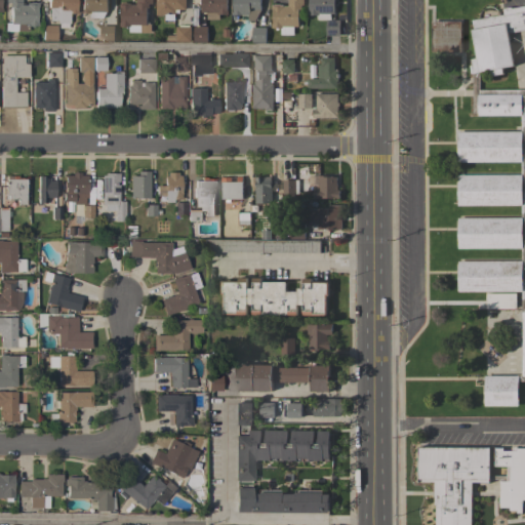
[(5,0),(21,0),(21,5),(26,5),(26,3),(29,3),(29,2),(34,2),(34,3),(37,3),(37,8),(36,8),(36,26),(28,26),(27,31),(16,31),(16,32),(4,32),(4,23),(9,23),(10,7),(8,7),(8,2),(5,2),(5,0)]
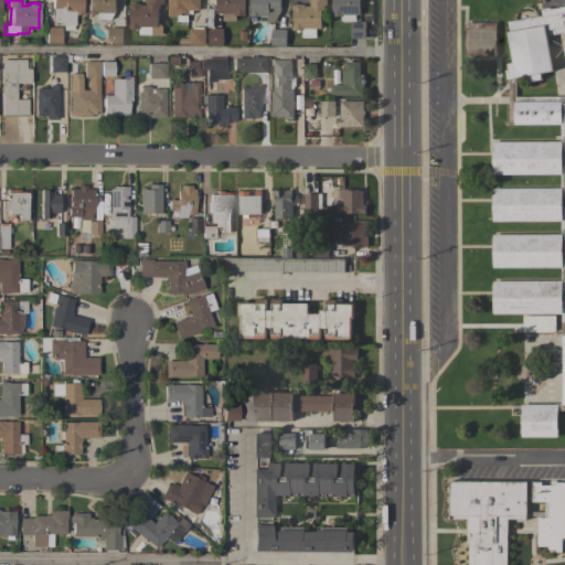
[(81,0),(81,11),(82,11),(82,14),(74,14),(74,25),(73,25),(72,30),(62,30),(62,25),(61,25),(61,22),(51,22),(51,0),(81,0)]
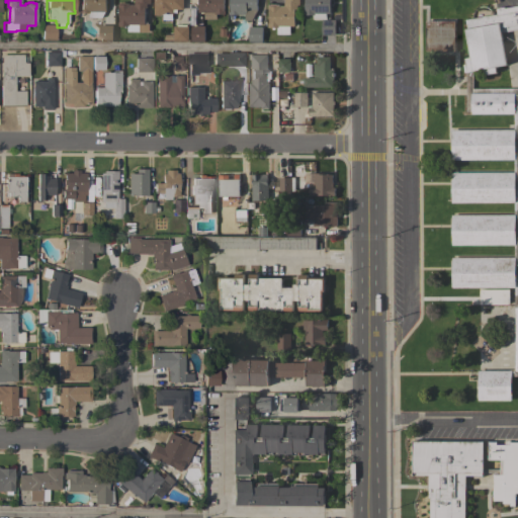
[(89,17),(89,13),(79,13),(79,9),(80,9),(80,0),(106,0),(106,12),(105,12),(102,18),(89,17)]
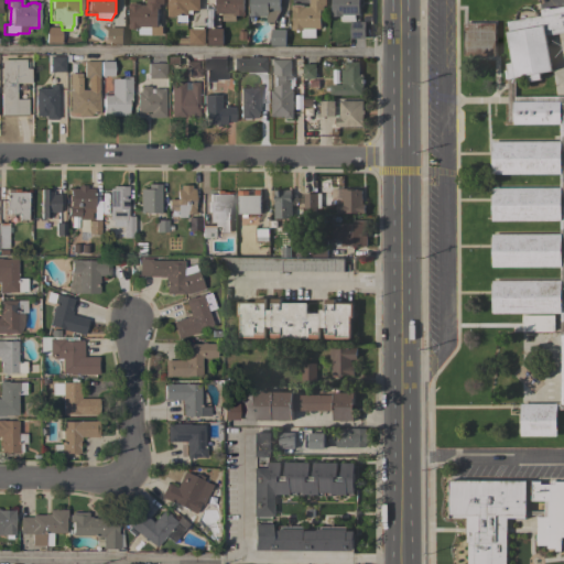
[(164,0),(164,4),(160,4),(160,9),(158,9),(158,25),(162,25),(162,35),(139,34),(139,29),(128,28),(128,24),(130,24),(130,9),(129,8),(129,3),(132,3),(132,2),(138,3),(141,3),(141,4),(147,6),(147,0),(164,0)]
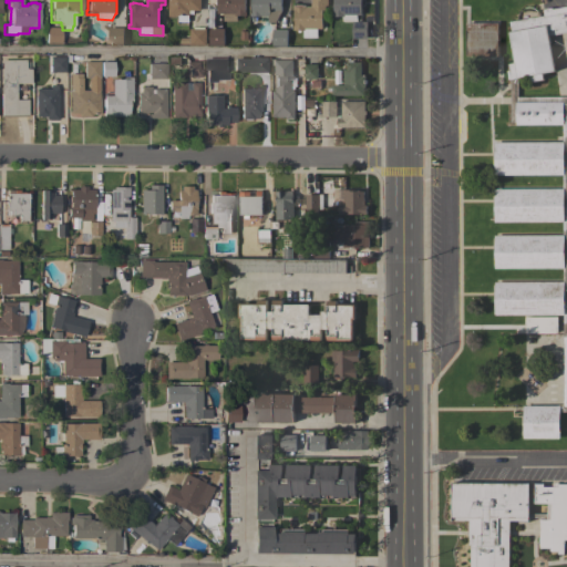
[(168,0),(200,0),(200,11),(194,10),(194,14),(189,14),(189,16),(188,16),(188,22),(178,22),(178,17),(168,17),(168,0)]
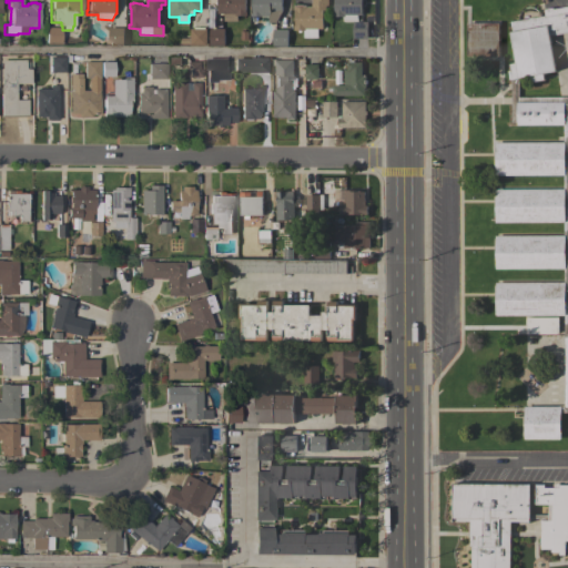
[(223,21),(224,13),(217,13),(217,0),(245,0),(245,11),(246,11),(246,16),(237,16),(237,21),(223,21)]
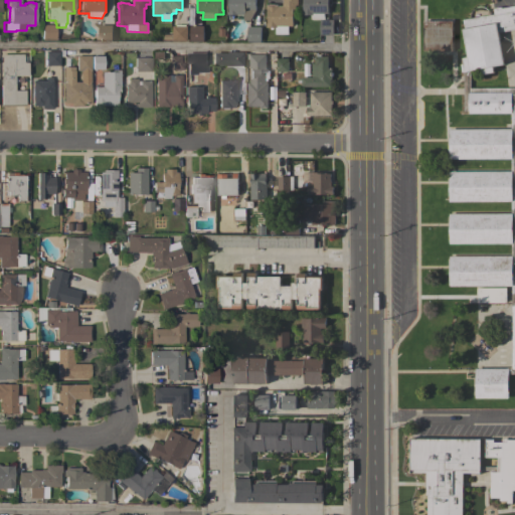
[(228,20),(228,15),(227,15),(227,12),(228,12),(228,0),(255,0),(255,11),(250,20),(228,20)]
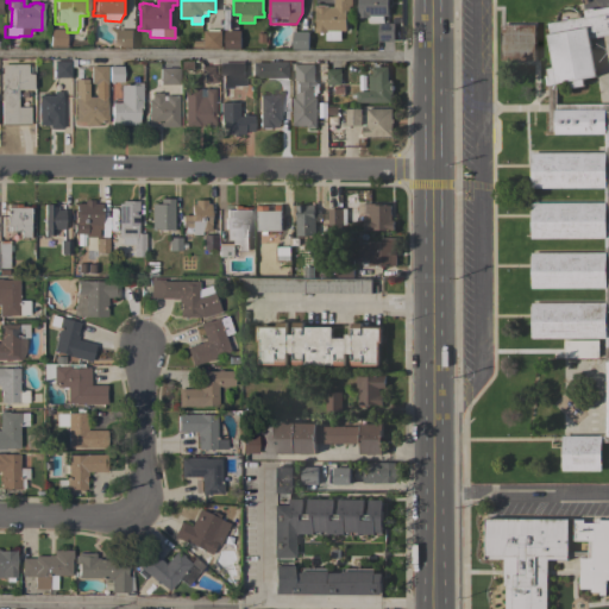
[(352,0),(352,6),(350,6),(350,11),(346,11),(346,31),(340,31),(340,41),(327,41),(327,38),(326,38),(326,32),(322,32),(322,35),(320,35),(320,32),(314,32),(315,27),(316,27),(316,11),(315,11),(315,6),(319,6),(319,5),(325,5),(325,6),(328,6),(328,7),(334,7),(334,0),(352,0)]
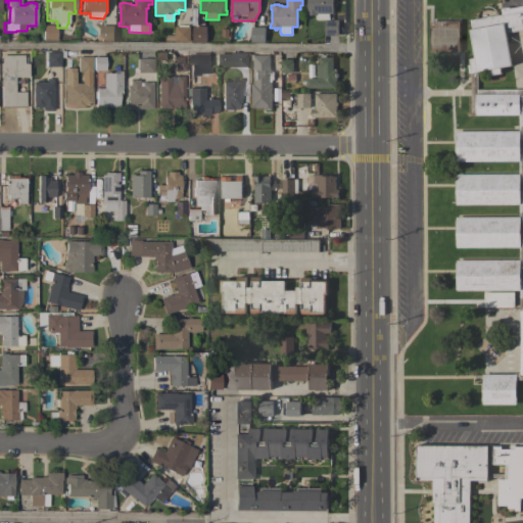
[(316,19),(316,15),(314,15),(314,17),(311,17),(311,15),(306,15),(306,11),(307,11),(307,0),(333,0),(333,13),(329,13),(329,19),(316,19)]
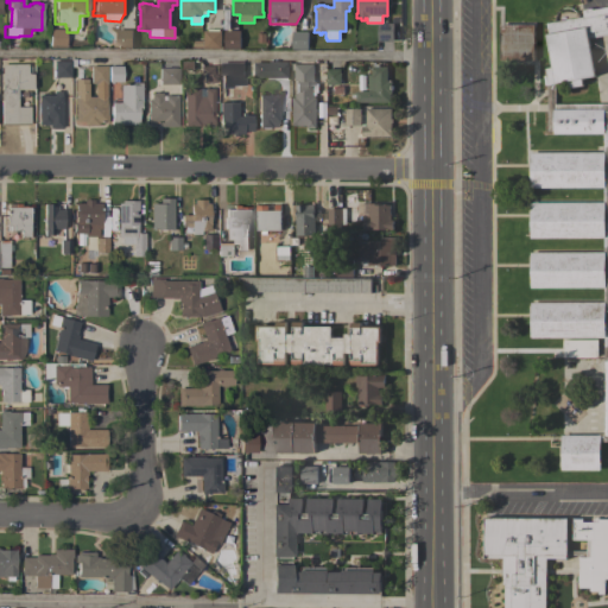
[(607,442),(600,442),(600,470),(562,470),(562,435),(599,435),(599,434),(605,434),(605,362),(603,362),(603,339),(530,337),(530,303),(603,303),(603,287),(530,287),(530,252),(603,253),(603,238),(530,238),(530,202),(603,202),(603,188),(530,188),(530,153),(603,153),(603,134),(552,134),(552,131),(548,131),(548,86),(545,86),(543,76),(545,76),(544,69),(552,67),(546,35),(549,35),(546,24),(583,17),(582,10),(591,8),(591,10),(607,6),(607,442)]
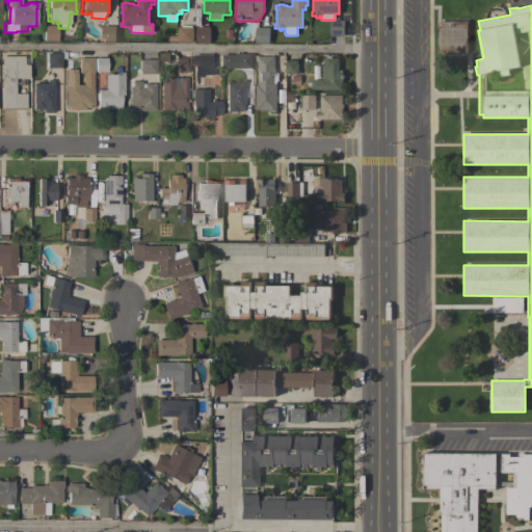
[(330,20),(345,20),(344,36),(330,36),(330,20)]
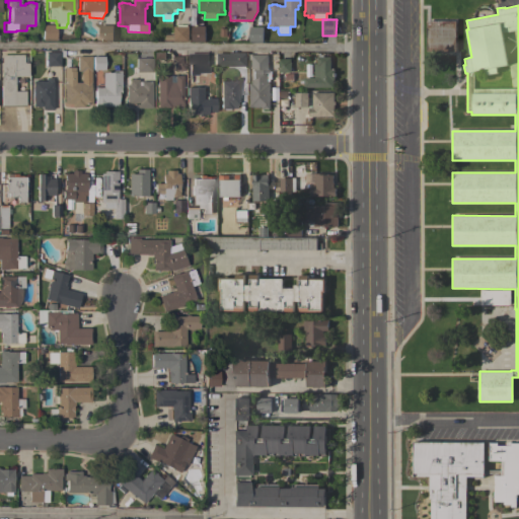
[(456,51),(426,51),(426,21),(456,21),(456,51)]
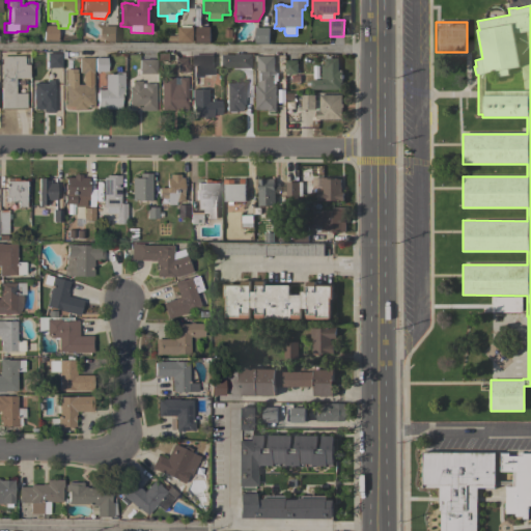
[(43,40),(43,25),(57,26),(56,42),(43,40)]
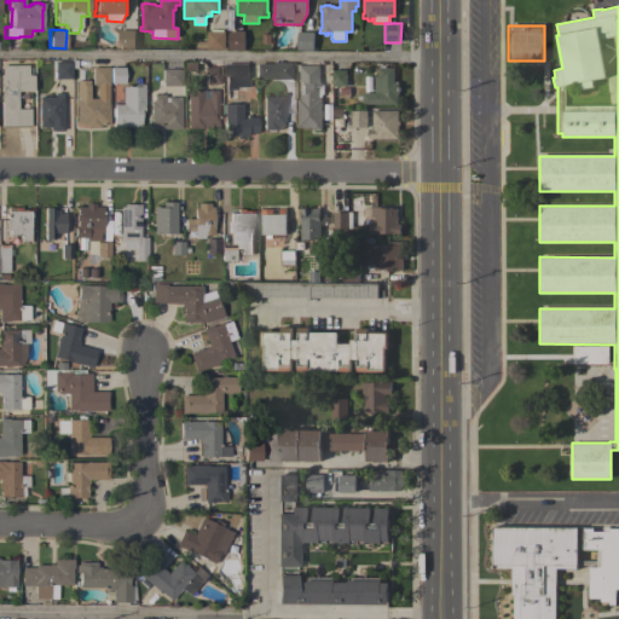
[(134,48),(119,48),(119,30),(134,30),(134,48)]
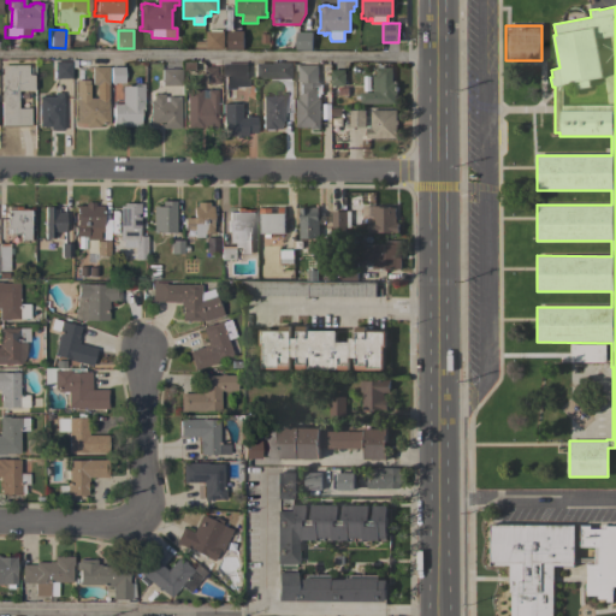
[(207,48),(207,49),(196,49),(197,41),(206,41),(206,31),(224,31),(224,49),(207,48)]
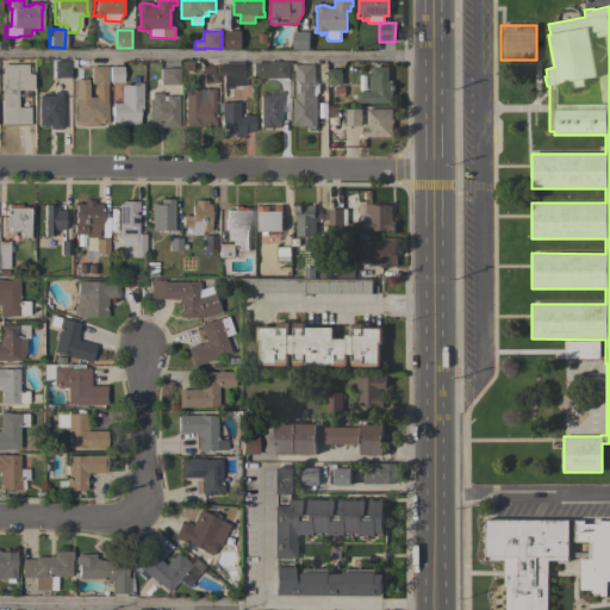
[(224,49),(225,31),(241,31),(241,49),(224,49)]
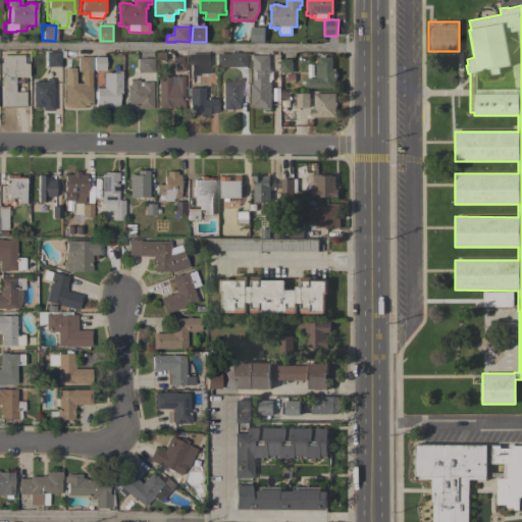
[(251,27),(264,28),(264,43),(251,43),(251,27)]
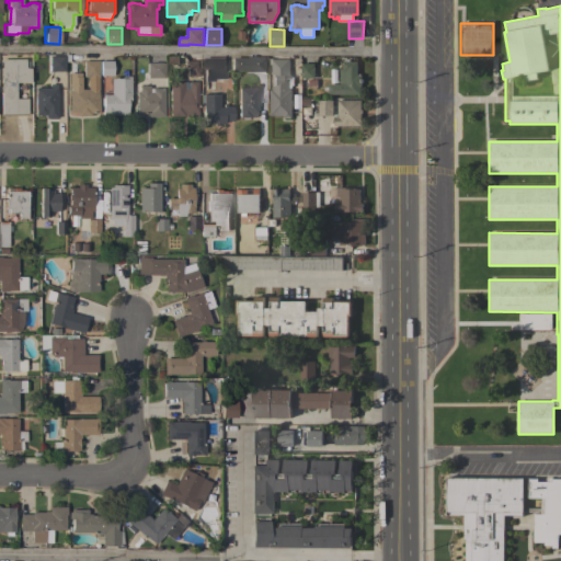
[(49,71),(48,56),(64,56),(64,71),(49,71)]
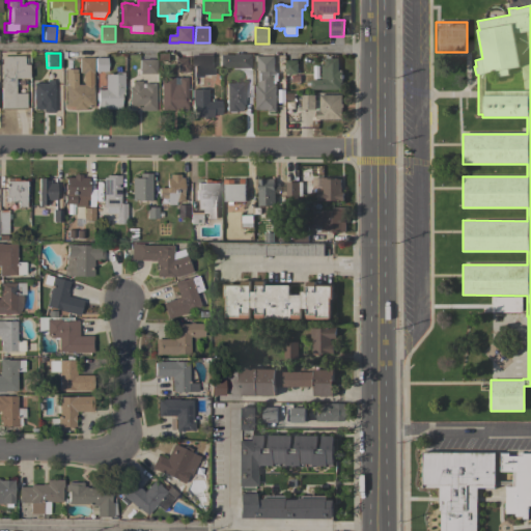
[(222,68),(222,63),(220,63),(220,57),(222,57),(222,55),(234,55),(234,54),(250,54),(250,55),(252,55),(252,68),(222,68)]
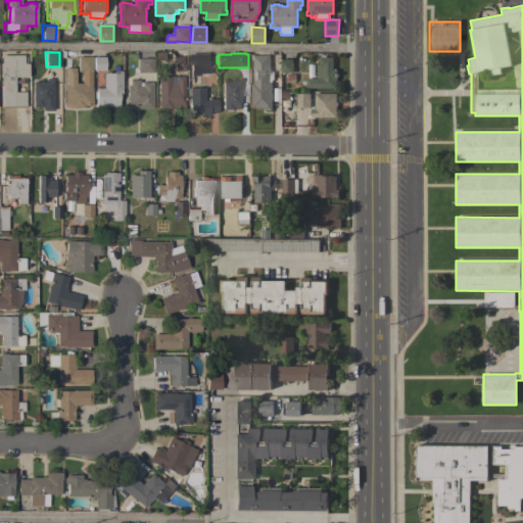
[(209,54),(209,74),(199,74),(199,83),(191,83),(191,77),(190,77),(190,69),(186,69),(186,57),(190,56),(190,54),(209,54)]
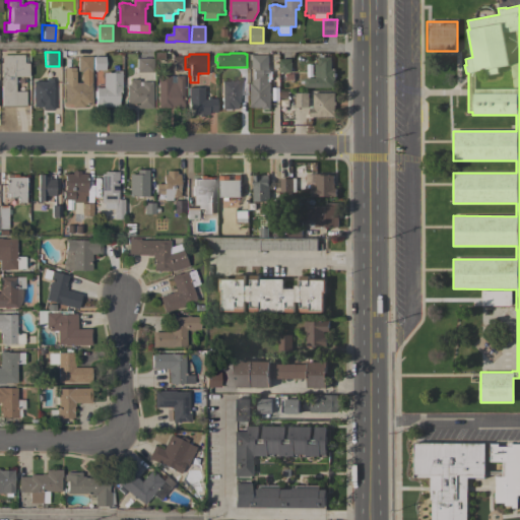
[(1,55),(22,55),(22,57),(25,56),(25,61),(22,61),(22,63),(27,63),(27,76),(13,76),(14,91),(24,91),(24,107),(0,107),(0,76),(1,76),(1,74),(1,55)]
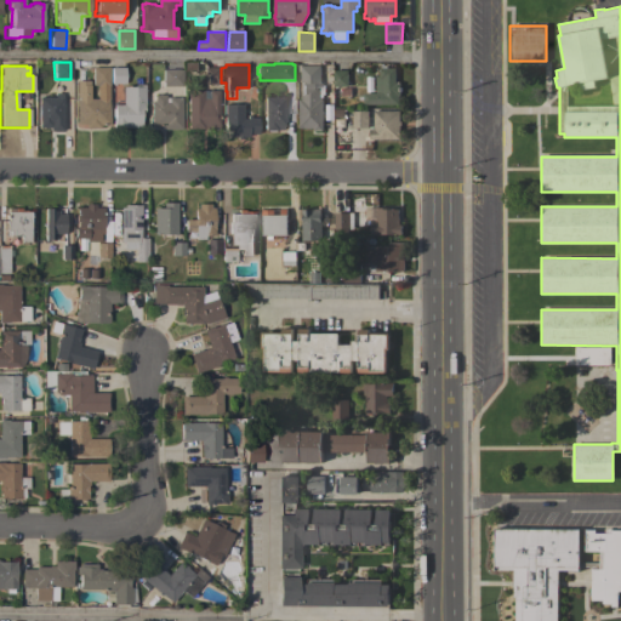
[(323,130),(314,130),(314,127),(298,127),(298,100),(302,100),(302,85),(301,85),(301,66),(320,66),(320,85),(319,85),(320,100),(323,100),(323,130)]
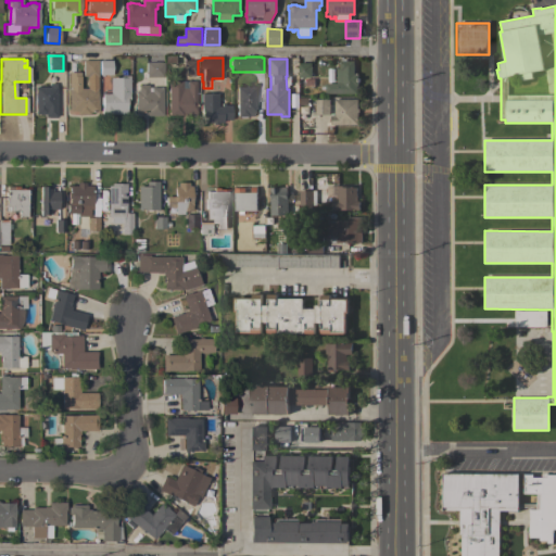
[(68,72),(79,72),(79,88),(90,88),(89,76),(81,76),(81,60),(97,60),(97,76),(96,76),(97,105),(97,112),(88,112),(88,114),(75,115),(75,111),(68,111),(68,72)]
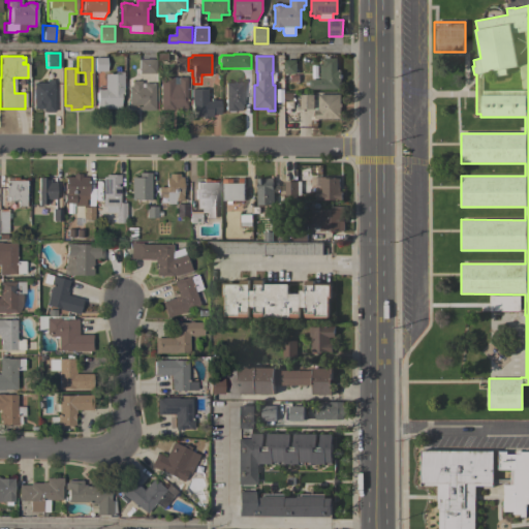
[(94,58),(105,57),(105,71),(94,71),(94,58)]
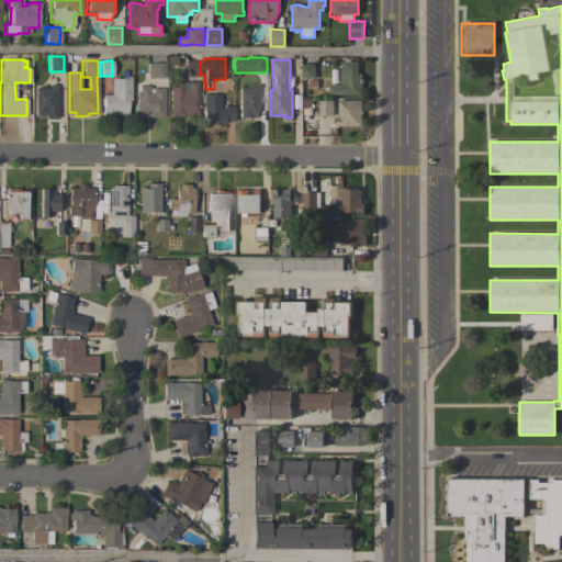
[(199,76),(187,76),(187,60),(199,62),(199,76)]
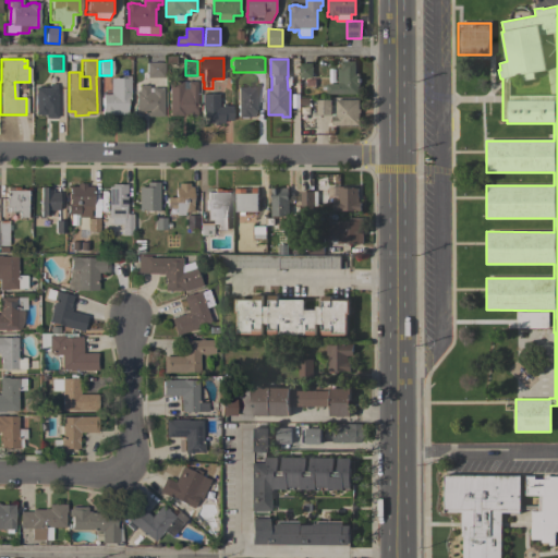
[(327,94),(327,84),(338,84),(338,69),(341,69),(341,61),(355,61),(355,74),(360,74),(360,86),(358,86),(358,94),(327,94)]
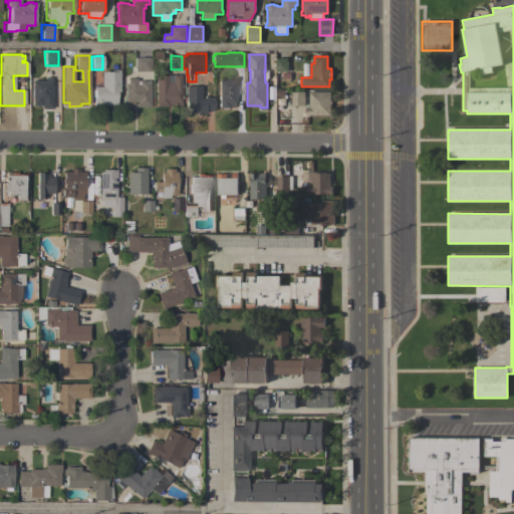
[(134,57),(152,57),(152,62),(151,62),(151,71),(135,71),(134,57)]
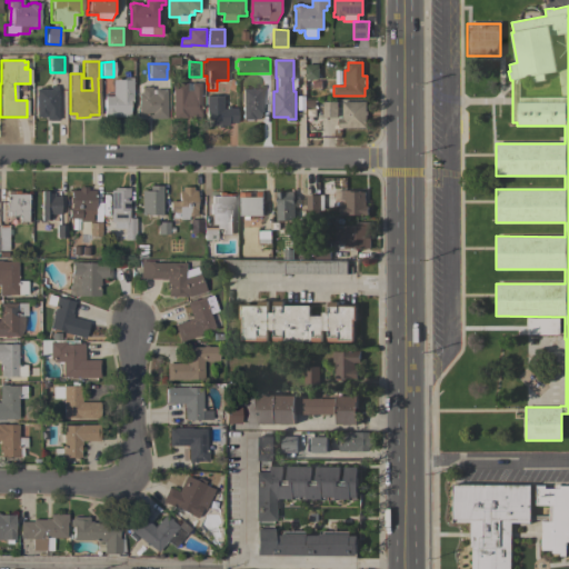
[(318,79),(306,79),(306,65),(318,65),(318,79)]
